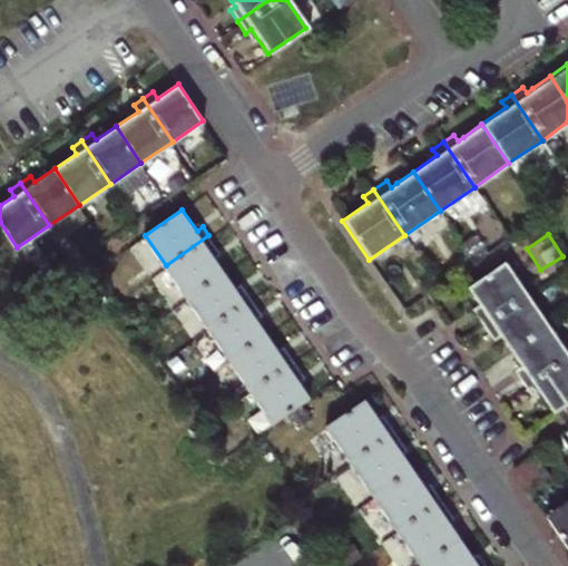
[(166,265),(187,296),(225,271),(211,250),(216,245),(208,235),(166,265)]
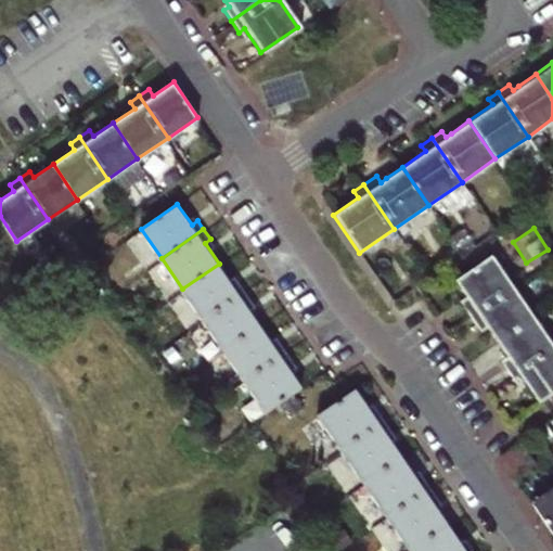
[(470,315),(511,286),(526,276),(516,261),(501,272),(491,257),(455,281),(468,302),(463,305),(470,315)]
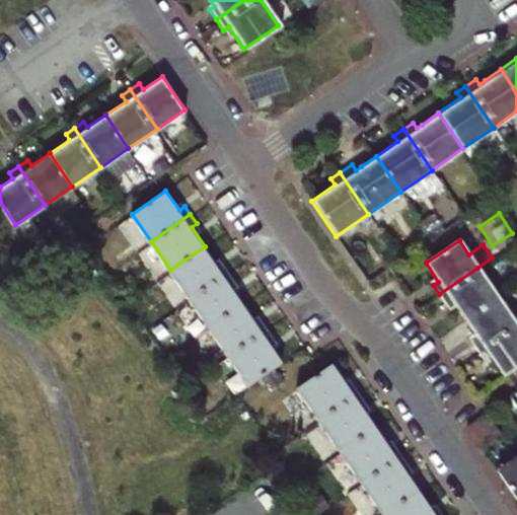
[(190,298),(229,271),(223,262),(218,265),(205,246),(170,270),(190,298)]
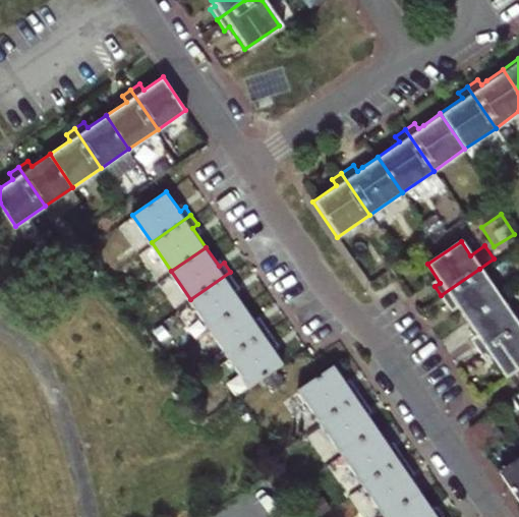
[(452,301),(465,320),(499,297),(479,269),(441,295),(447,304),(452,301)]
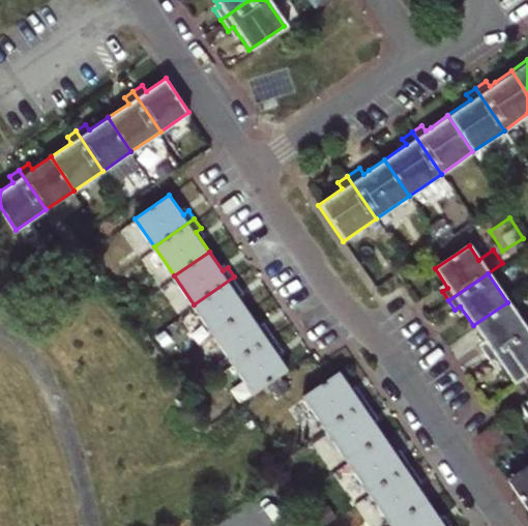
[(194,304),(213,333),(248,310),(234,290),(240,286),(234,276),(194,304)]
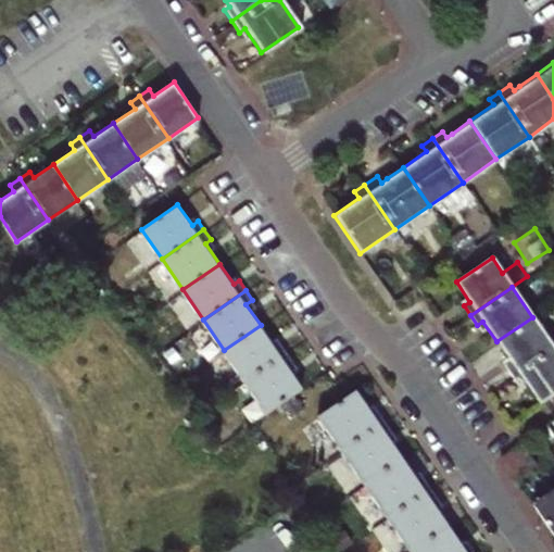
[(553,348),(532,317),(496,341),(510,361),(504,365),(511,376),(553,348)]
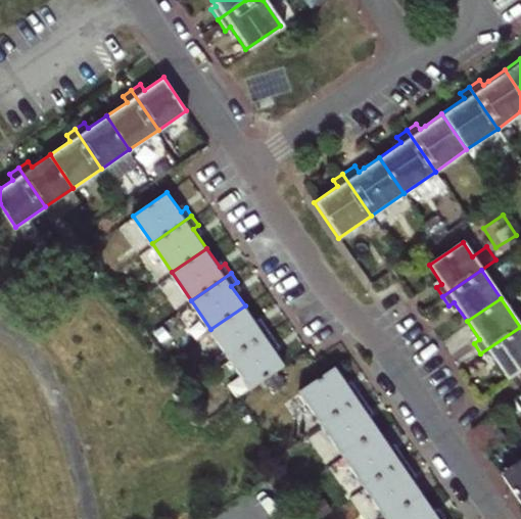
[(210,329),(230,357),(269,329),(264,321),(258,324),(245,305),(210,329)]
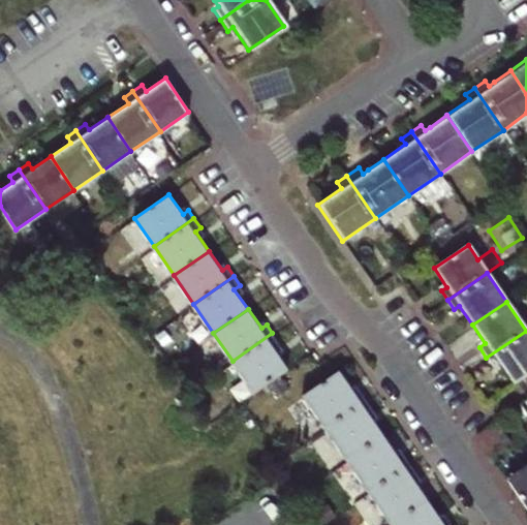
[(526,371),(526,329),(526,331),(486,358),(492,366),(497,362),(512,382),(526,371)]
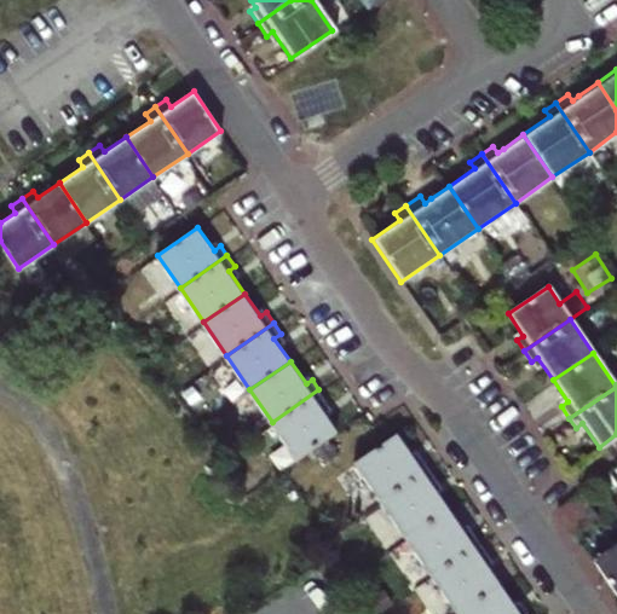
[(272,422),(297,457),(335,430),(319,406),(327,401),(318,389),(272,422)]
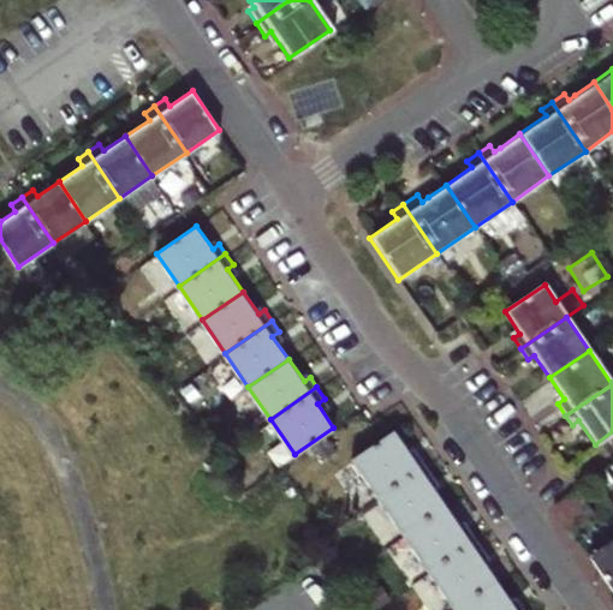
[(355,460),(381,497),(430,465),(422,452),(415,456),(397,430),(355,460)]
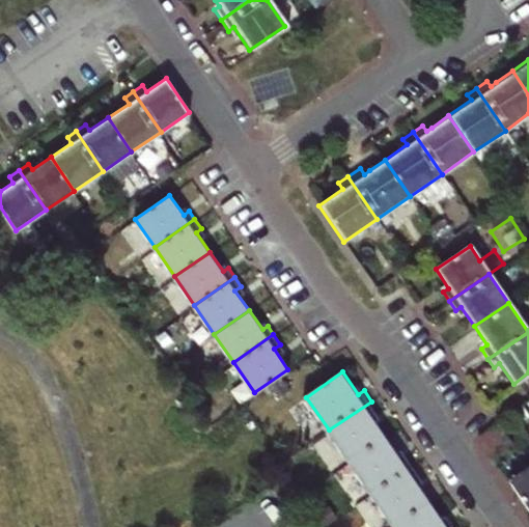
[(351,462),(386,437),(371,416),(378,412),(371,401),(329,430),(351,462)]
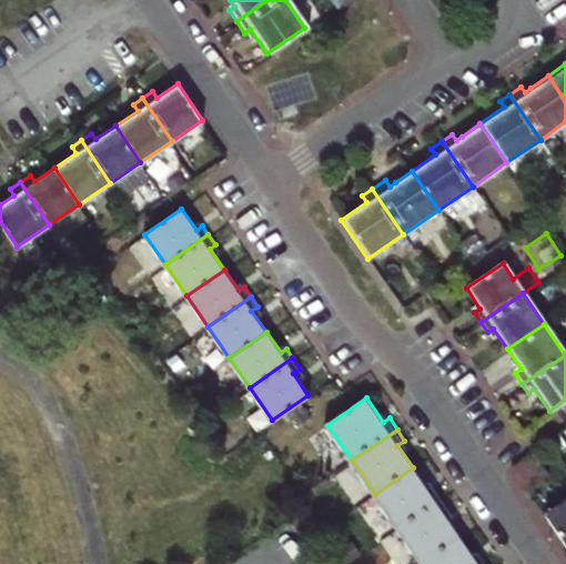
[(539,471),(527,453),(509,464),(522,483),(539,471)]
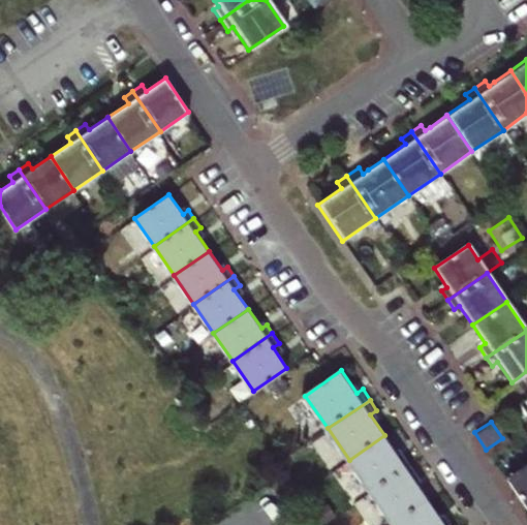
[(504,476),(526,511),(526,439),(523,434),(507,444),(521,464),(504,476)]
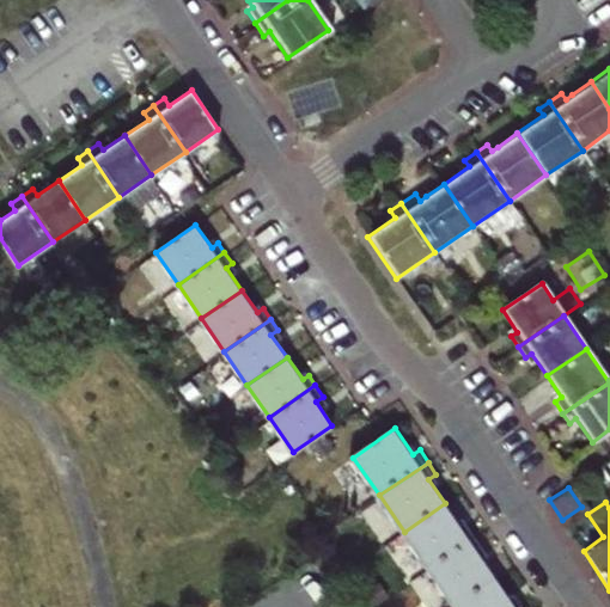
[(404,532),(429,568),(477,535),(469,523),(462,527),(445,503),(404,532)]
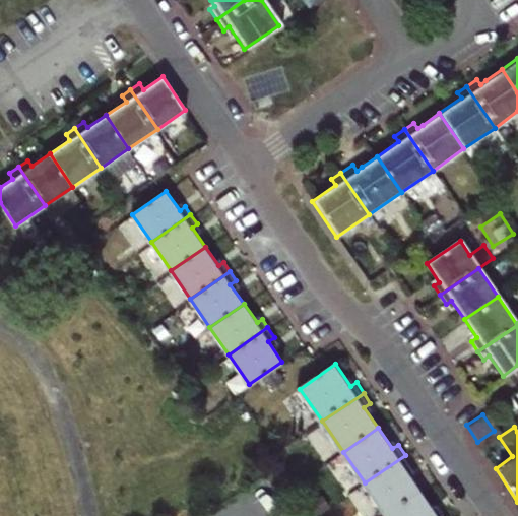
[(386,514),(421,491),(407,470),(412,466),(405,455),(365,482),(386,514)]
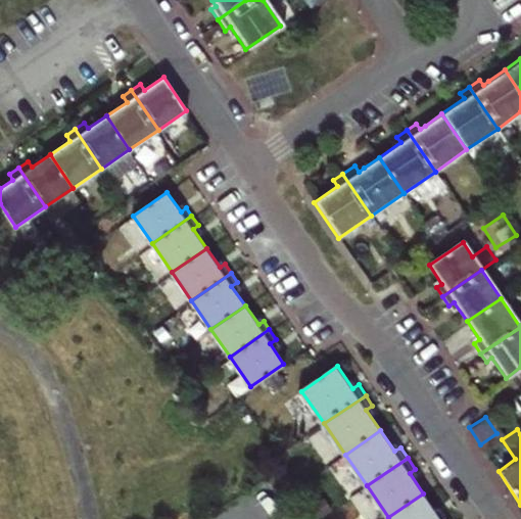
[(388,517),(389,518),(450,518),(444,511),(438,515),(423,493),(388,517)]
